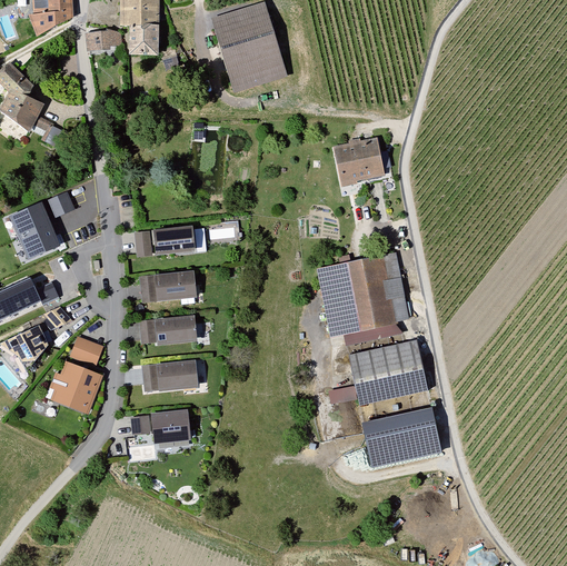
[(33,0),(33,12),(27,15),(37,38),(76,16),(72,10),(72,0),(33,0)]
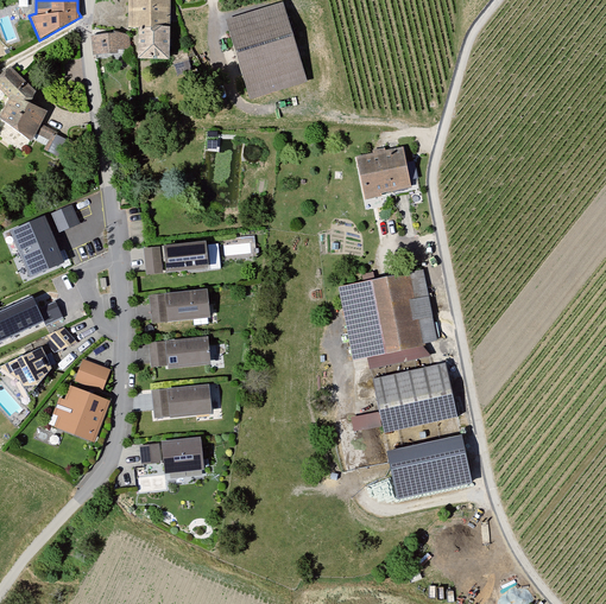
[(117,30),(90,33),(94,55),(109,52),(128,53),(128,57),(169,58),(171,0),(127,0),(127,21),(117,21),(117,30)]
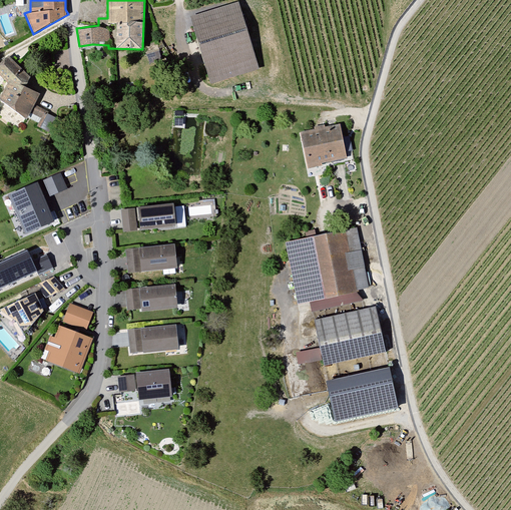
[(238,1),(190,14),(197,42),(210,84),(261,68),(244,31),(238,1)]
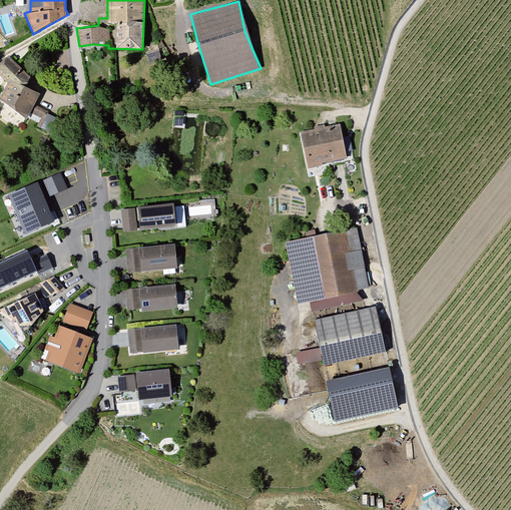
[(32,76),(7,54),(0,62),(0,74),(8,83),(0,96),(0,99),(12,109),(26,118),(40,92),(26,87),(32,76)]
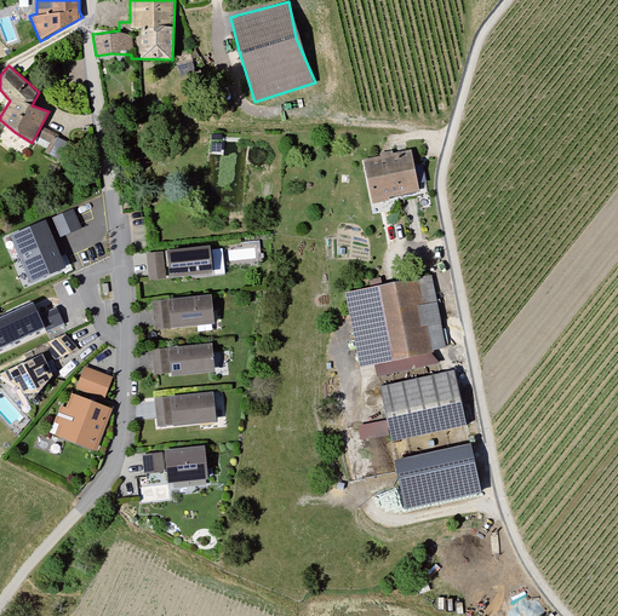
[(35,139),(57,149),(64,133),(43,124),(35,139)]
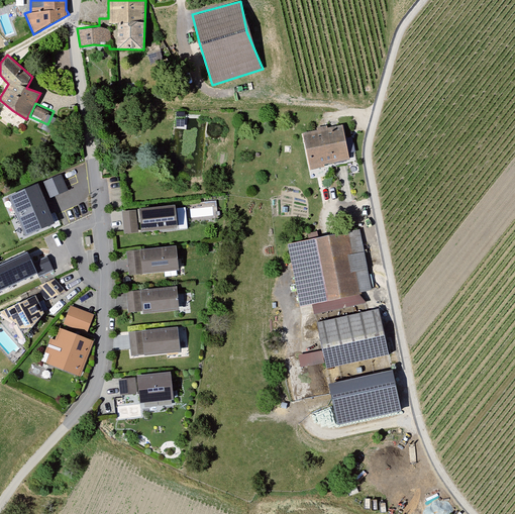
[(343,123),(303,131),(305,151),(311,170),(351,161),(343,123)]
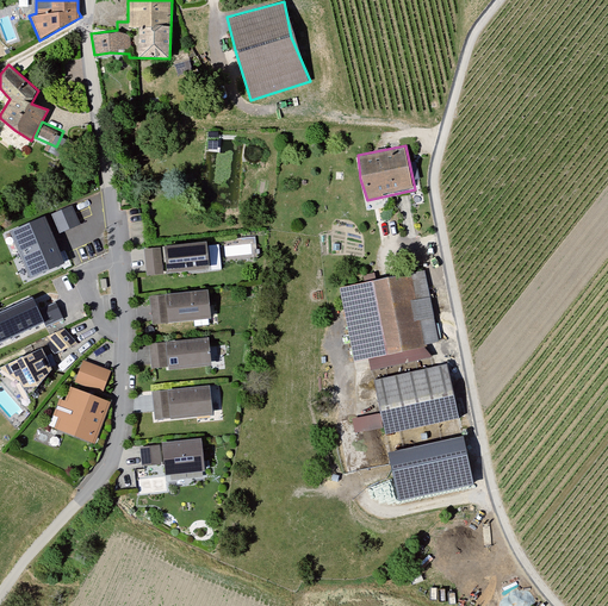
[(69,202),(57,206),(64,226),(90,218),(85,204),(72,208),(69,202)]
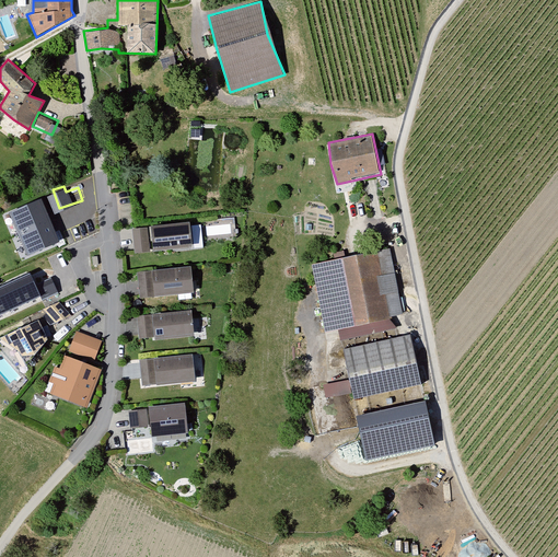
[(42,194),(6,209),(24,254),(60,240),(42,194)]
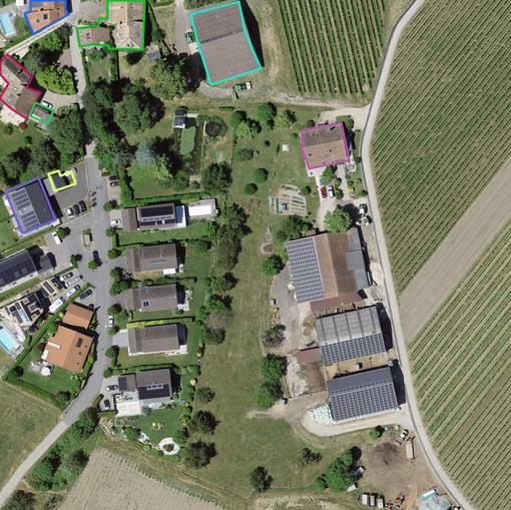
[(4,197),(0,199),(0,211),(3,217),(12,211),(4,197)]
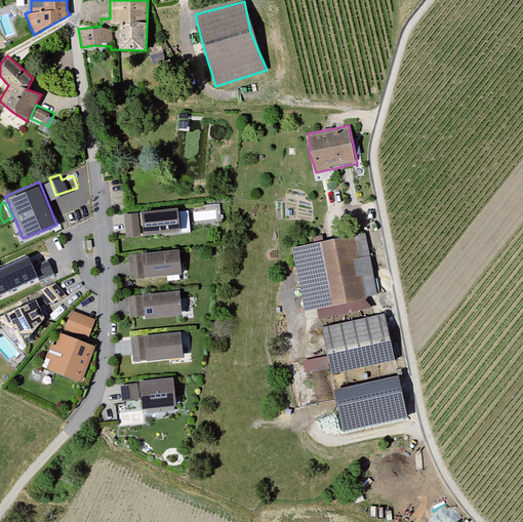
[(177,207),(124,212),(125,235),(179,230),(177,207)]
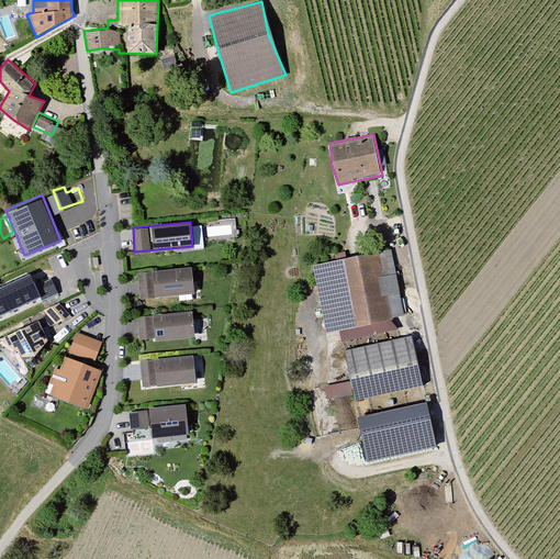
[(392,246),(311,264),(327,332),(407,314),(392,246)]
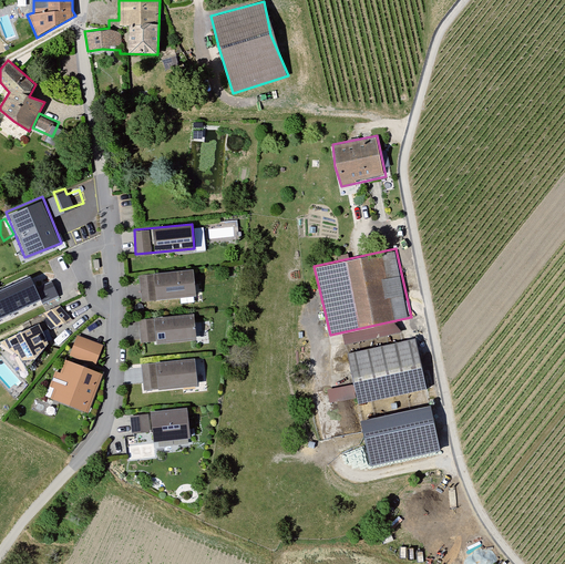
[(197,268),(139,274),(141,300),(199,295),(197,268)]
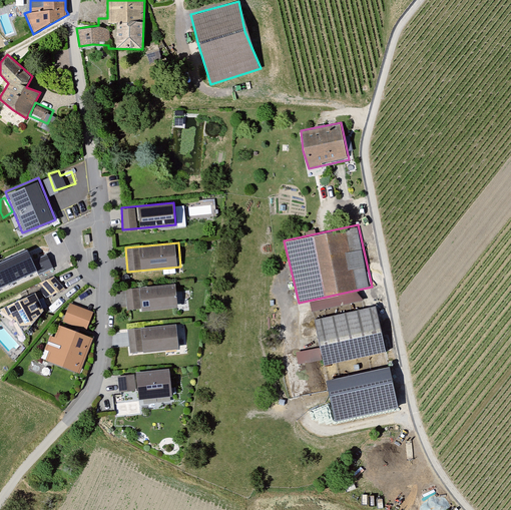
[(0,286),(38,270),(28,246),(0,258),(0,286)]
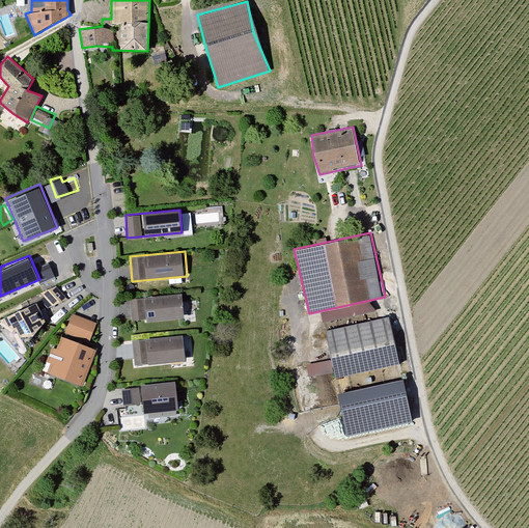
[(42,281),(57,274),(51,259),(35,267),(42,281)]
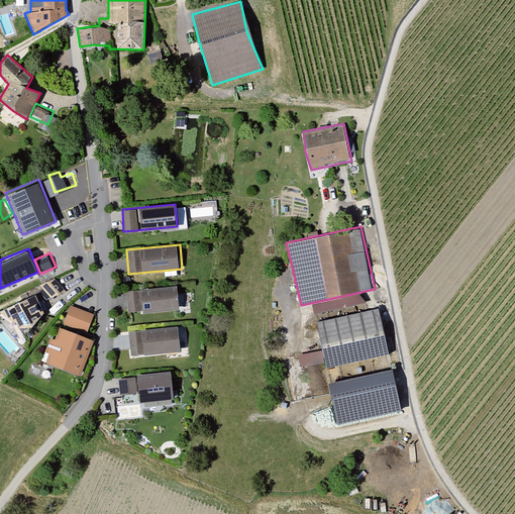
[(56,277),(37,286),(50,298),(68,290),(56,277)]
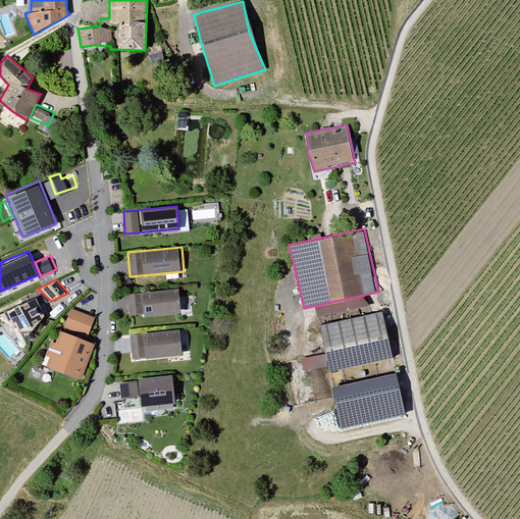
[(180,286),(126,291),(128,314),(144,313),(144,317),(184,313),(180,286)]
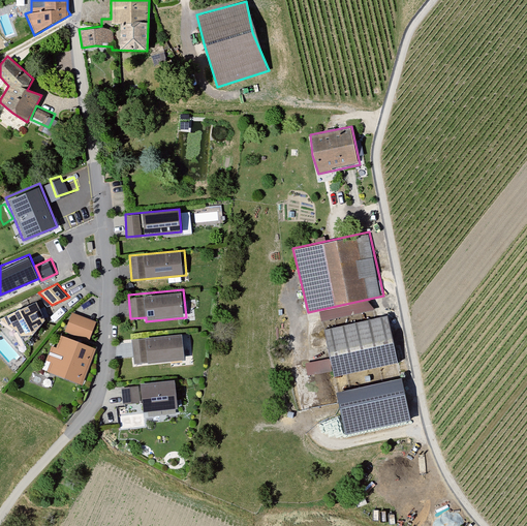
[(35,303),(0,316),(0,319),(13,330),(22,345),(43,319),(35,303)]
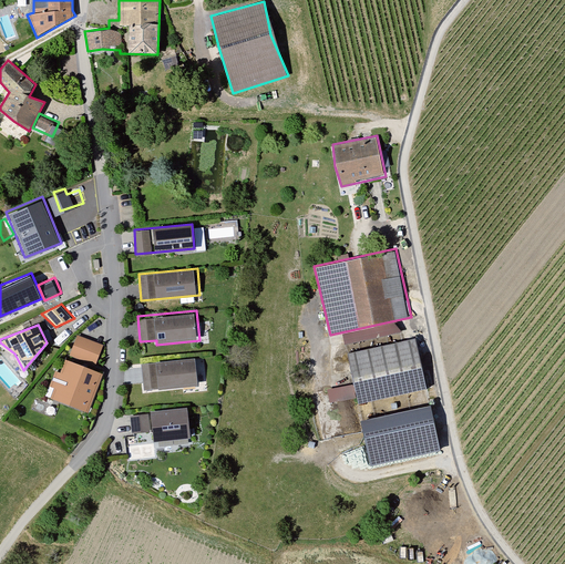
[(105,342),(80,334),(72,344),(70,356),(96,366),(105,342)]
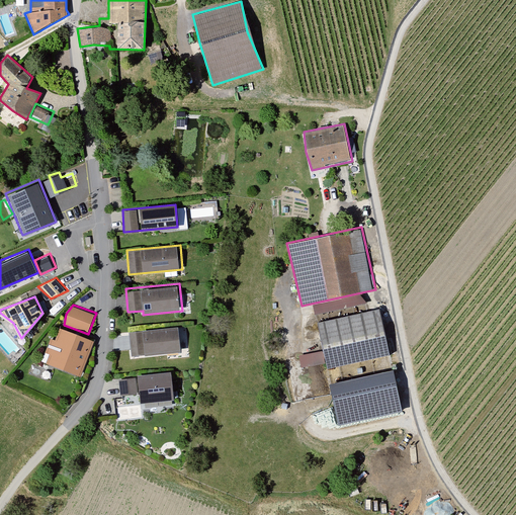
[(380,306),(316,320),(323,349),(298,354),(302,366),(324,361),(326,369),(392,355),(380,306)]
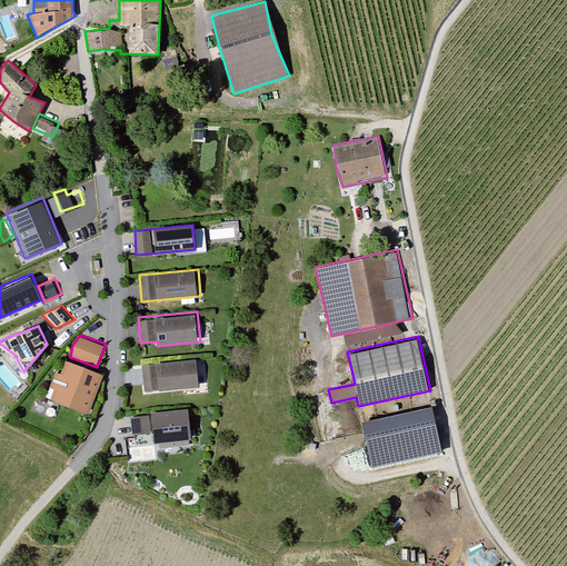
[(197,357),(142,364),(145,390),(156,389),(159,393),(200,387),(197,357)]
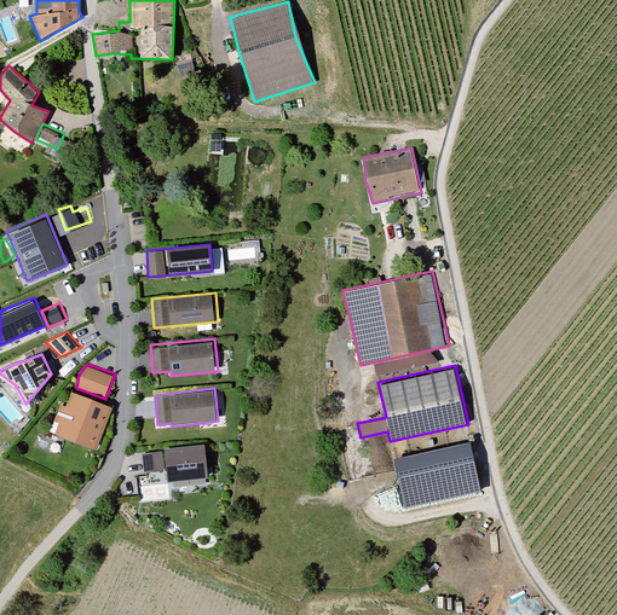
[(113,406),(71,392),(67,406),(61,404),(55,418),(59,421),(53,435),(97,451),(113,406)]
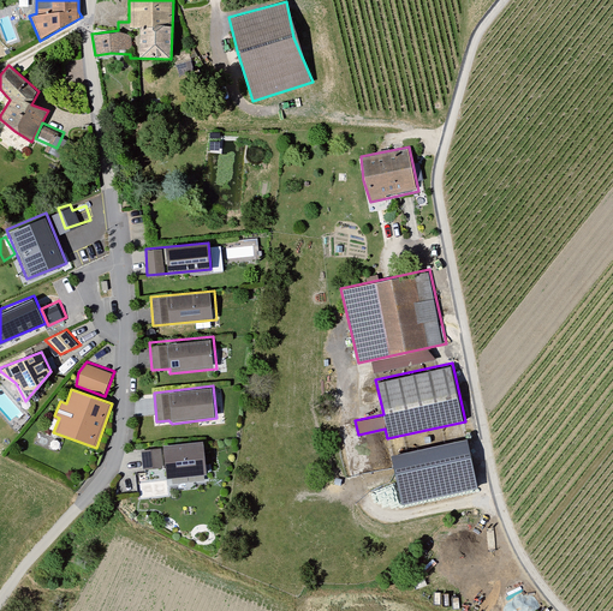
[(388,453),(399,503),(476,487),(465,437),(388,453)]
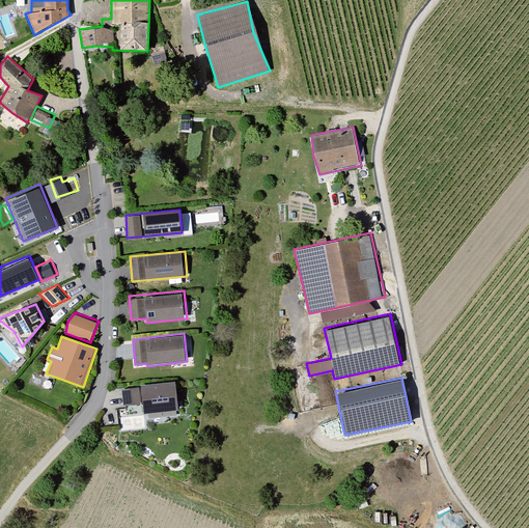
[(121,389),(123,405),(141,403),(143,413),(179,409),(175,379),(140,383),(140,386),(121,389)]
